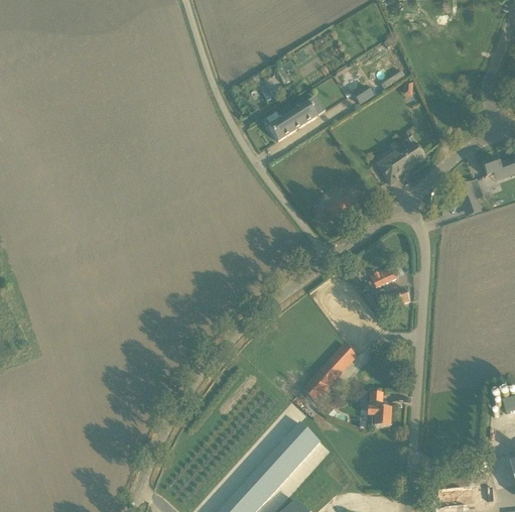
[(385,87),(405,74),(402,69),(382,83),(385,87)]
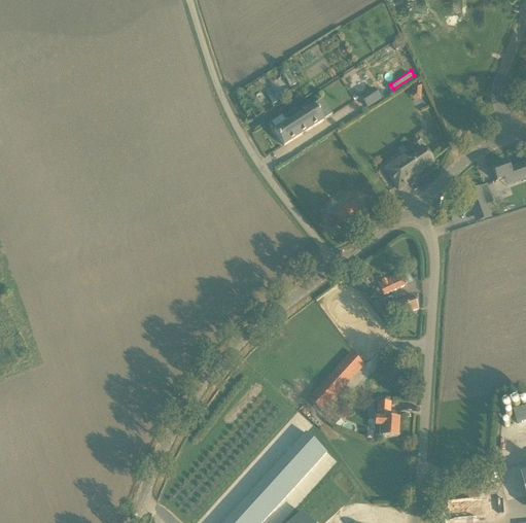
[(286,94),(285,93),(279,81),(278,80),(271,85),(266,88),(273,101),(286,94)]
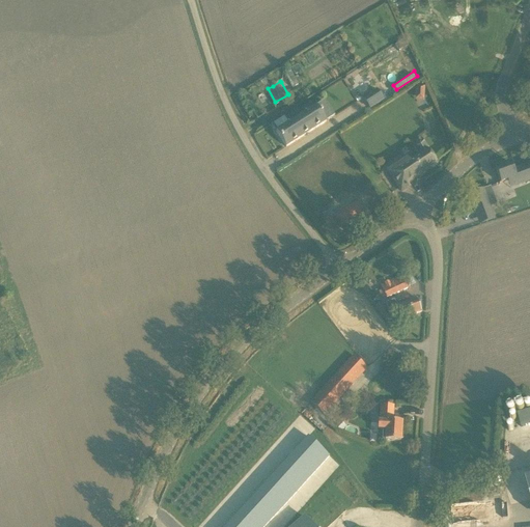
[(426,82),(417,82),(416,95),(425,96),(426,82)]
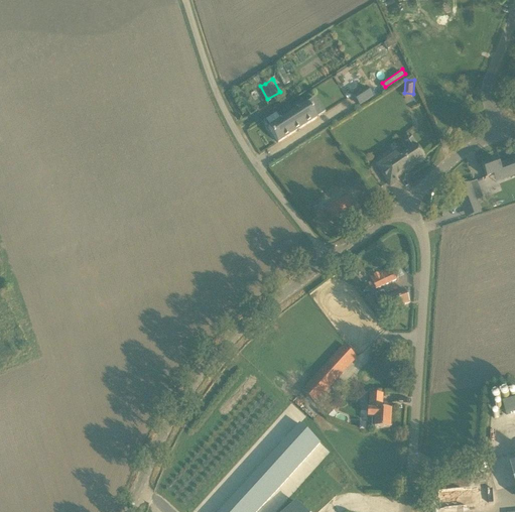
[(353,93),(360,104),(374,96),(366,84),(353,93)]
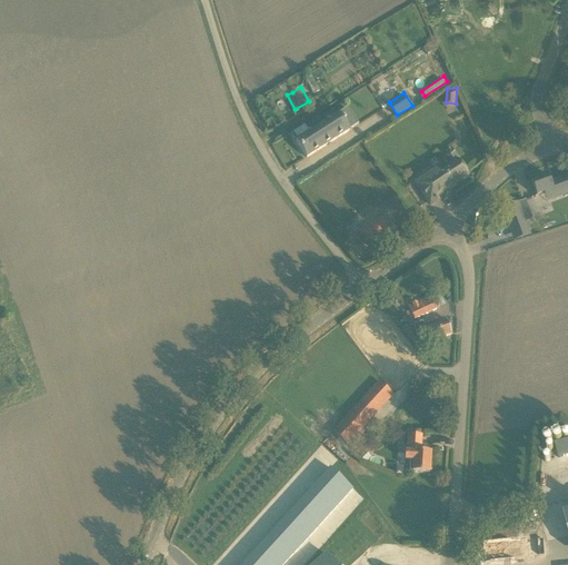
[(307,155),(350,127),(340,109),(297,137),(307,155)]
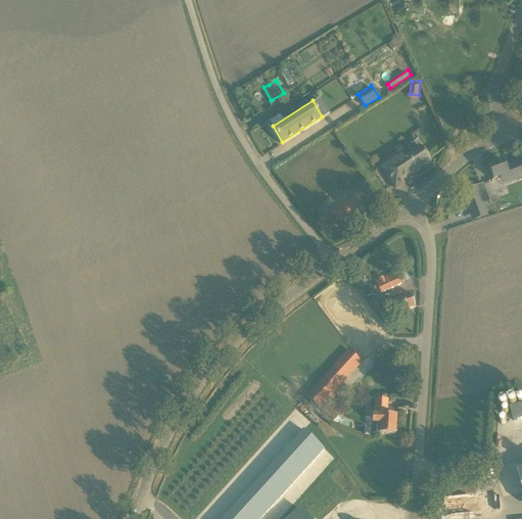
[(413,149),(385,169),(396,185),(404,180),(402,178),(431,158),(421,144),(424,143),(419,135),(414,135),(410,138),(408,142),(413,149)]
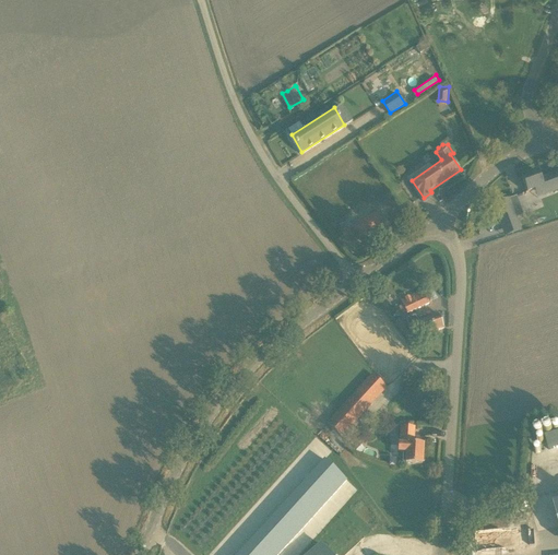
[(557,169),(542,176),(538,168),(522,175),(527,189),(543,184),(545,189),(557,184),(557,169)]
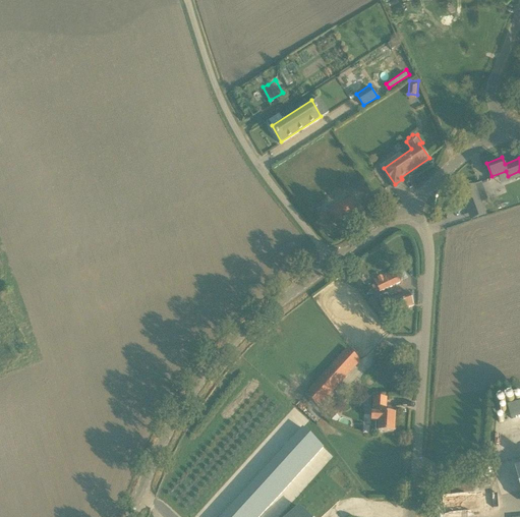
[(460,187),(466,205),(481,199),(475,181),(460,187)]
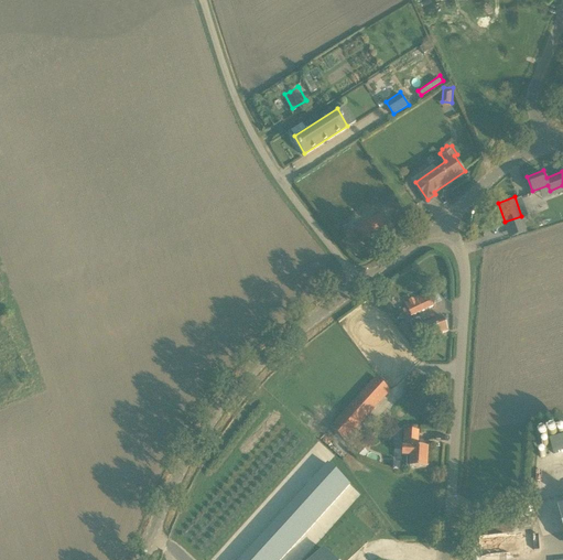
[(385,223),(378,212),(356,226),(363,238),(385,223)]
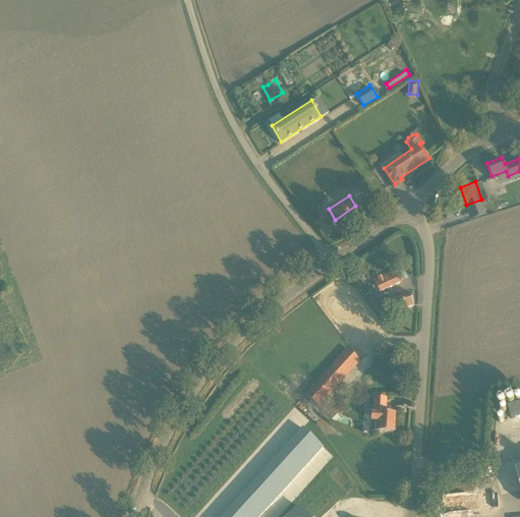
[(380,289),(402,279),(408,276),(403,267),(398,269),(397,267),(374,277),(377,281),(380,288),(380,289)]
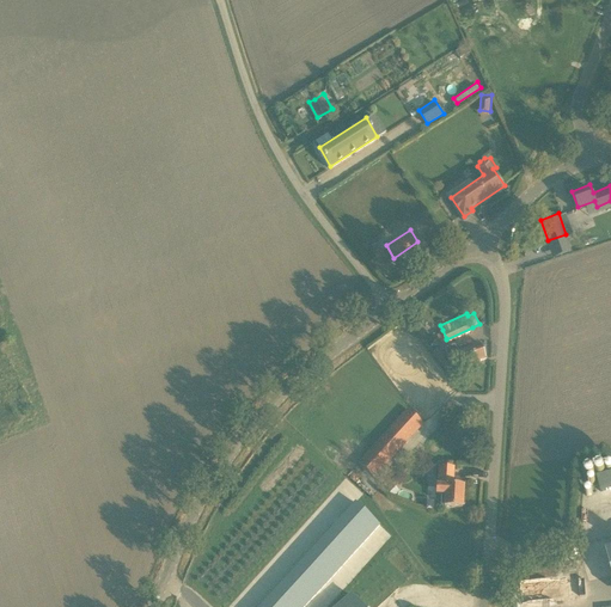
[(447,353),(452,368),(487,355),(482,341),(447,353)]
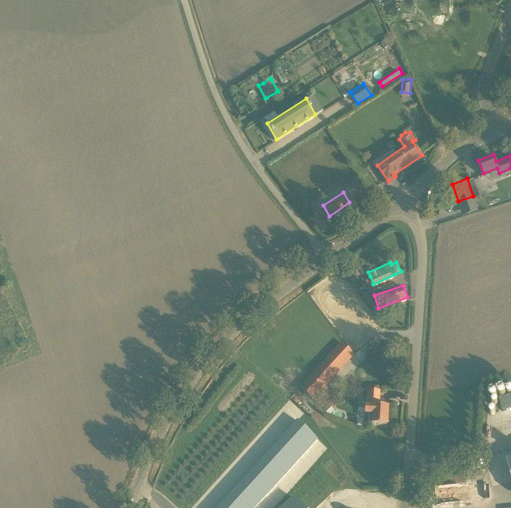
[(317,390),(318,391),(349,357),(354,352),(355,351),(342,340),(306,380),(317,390)]
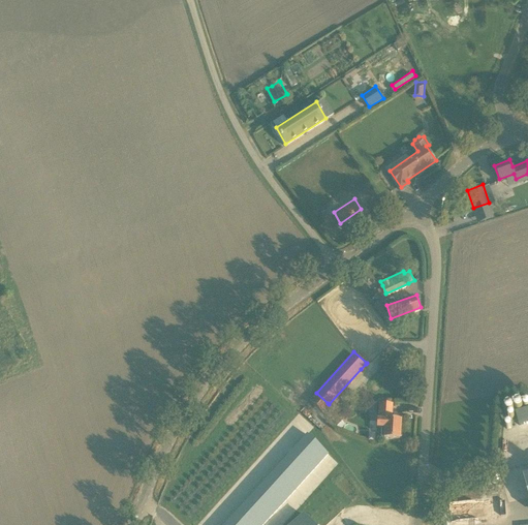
[(384,435),(400,436),(400,434),(402,434),(402,429),(401,428),(401,419),(399,418),(399,415),(395,411),(393,410),(393,402),(380,401),(379,418),(380,418),(380,425),(382,425),(381,434),(384,435)]
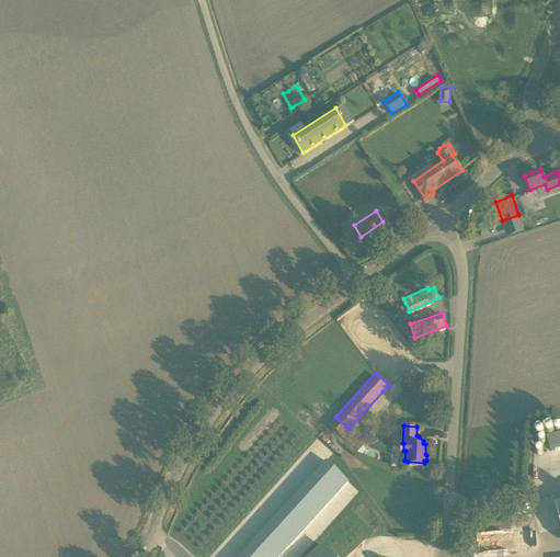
[(559,430),(548,433),(551,446),(559,443),(559,430)]
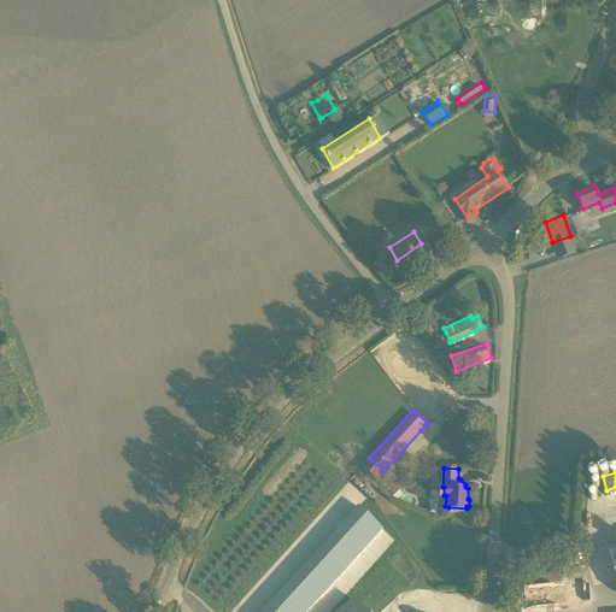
[(397,484),(389,492),(397,499),(404,492),(397,484)]
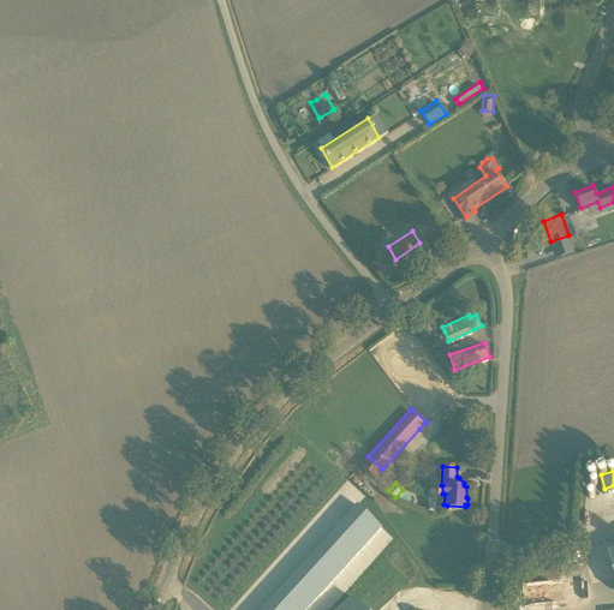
[(358,501),(261,609),(305,609),(382,524),(358,501)]
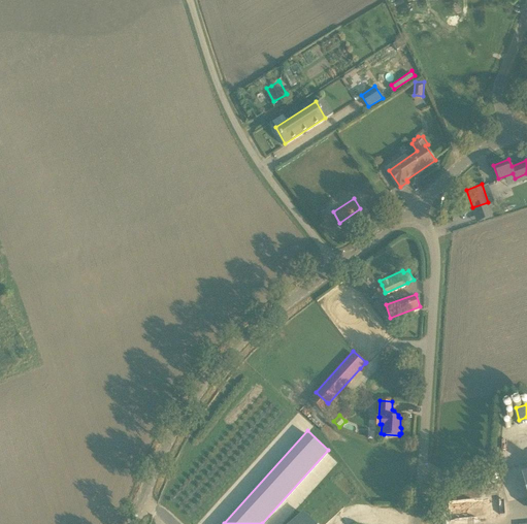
[(451,518),(501,515),(499,494),(450,497),(451,518)]
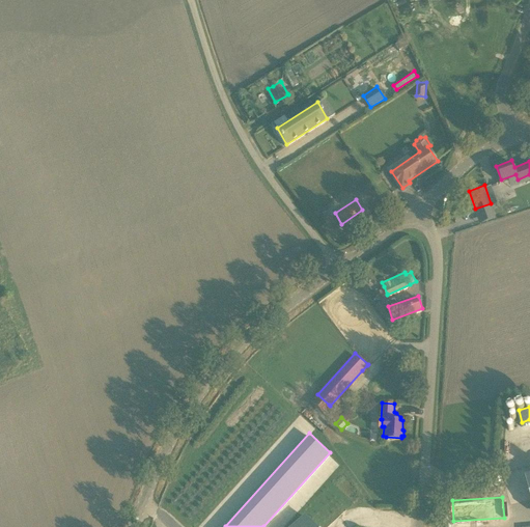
[(317,526),(305,514),(289,526),(317,526)]
